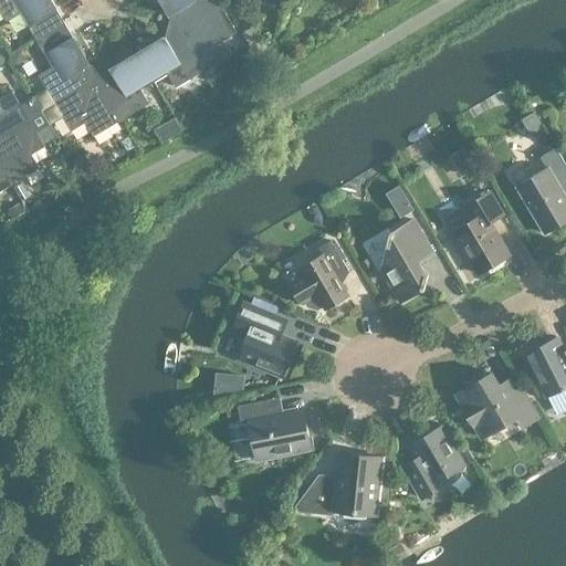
[(0,0),(0,8),(7,20),(20,11),(37,39),(65,22),(51,0),(0,0)]
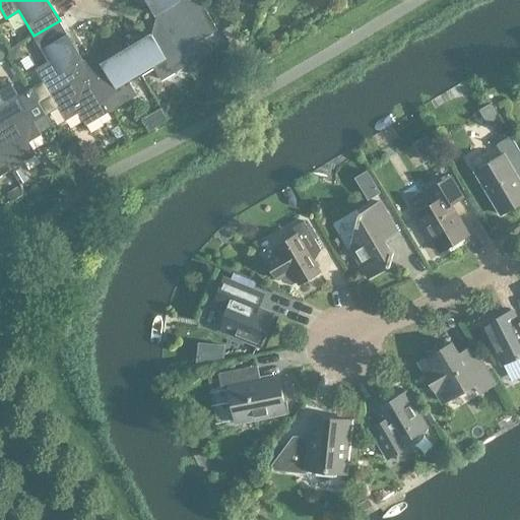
[(147,0),(156,14),(167,17),(176,19),(202,4),(199,0),(147,0)]
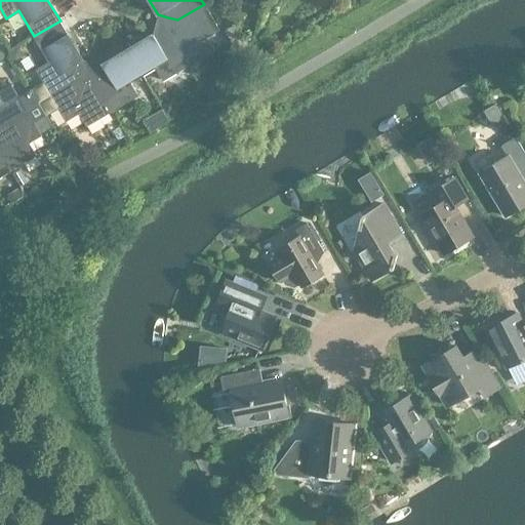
[(219,30),(204,4),(177,19),(168,17),(163,36),(173,38),(189,65),(214,49),(207,37),(219,30)]
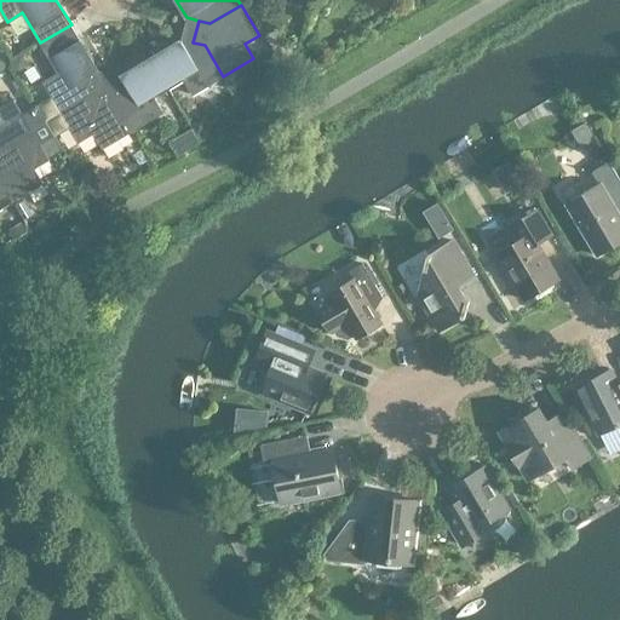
[(98,70),(72,24),(40,42),(58,73),(44,81),(52,97),(38,105),(46,120),(92,93),(95,81),(98,70)]
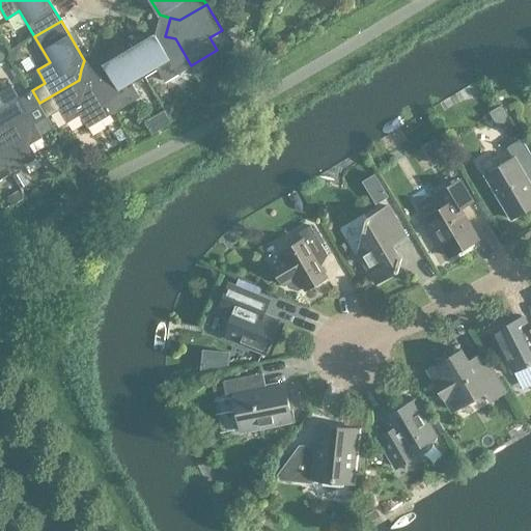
[(238,29),(227,35),(236,50),(246,44),(238,29)]
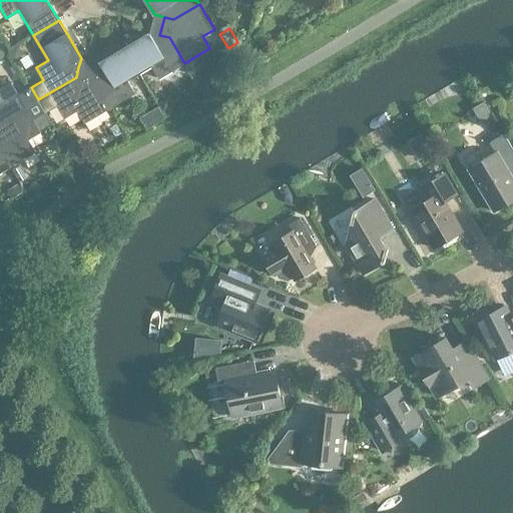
[(149,33),(124,47),(139,73),(152,66),(159,78),(184,63),(169,37),(159,35),(149,33)]
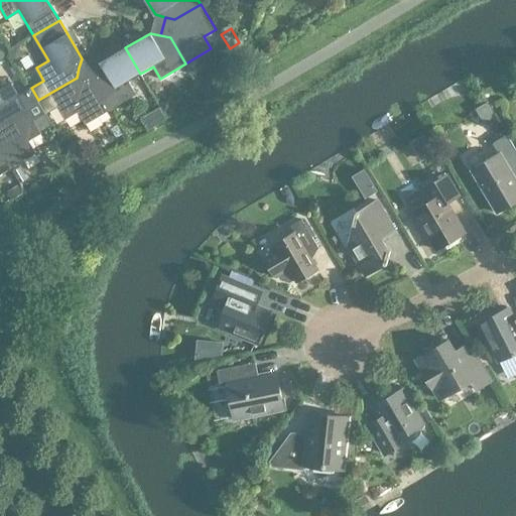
[(19,44),(9,50),(15,59),(22,55),(23,51),(19,44)]
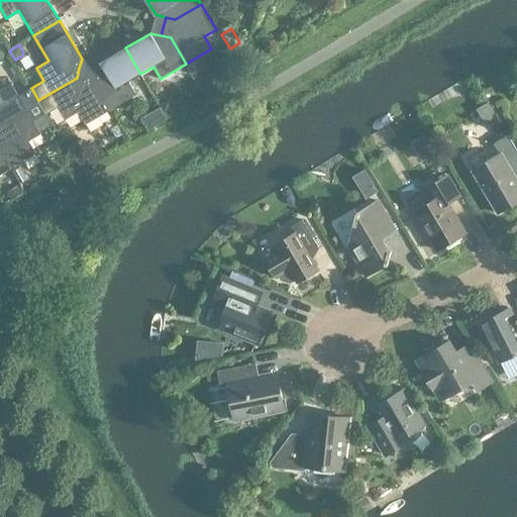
[(140,74),(125,47),(100,63),(98,73),(95,82),(111,108),(136,94),(128,81),(140,74)]
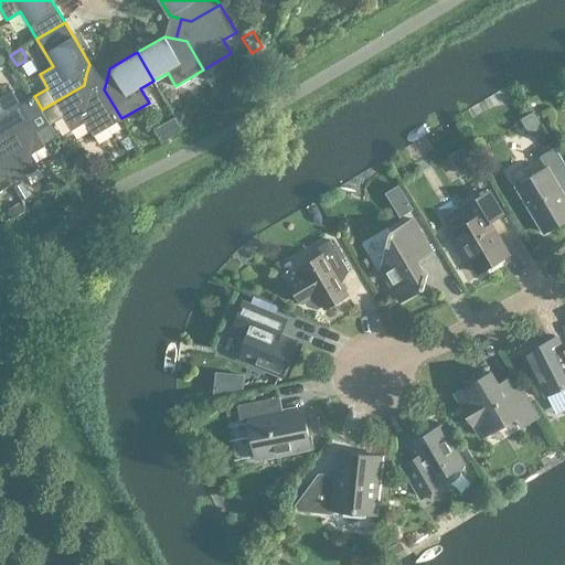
[(107,80),(86,74),(84,85),(42,109),(50,124),(64,116),(72,129),(85,121),(94,135),(121,118),(104,89),(107,80)]
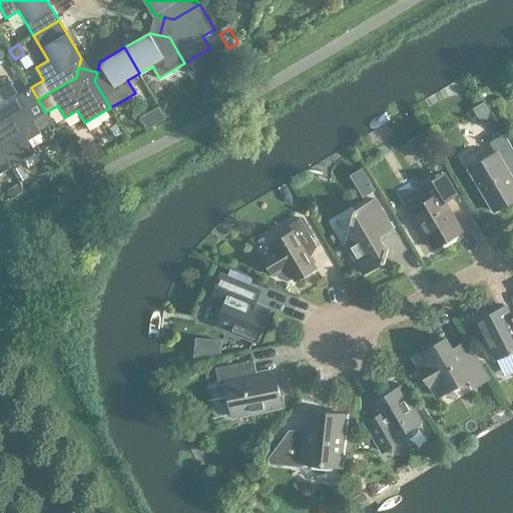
[(0,88),(0,121),(38,99),(31,87),(19,94),(11,82),(0,88)]
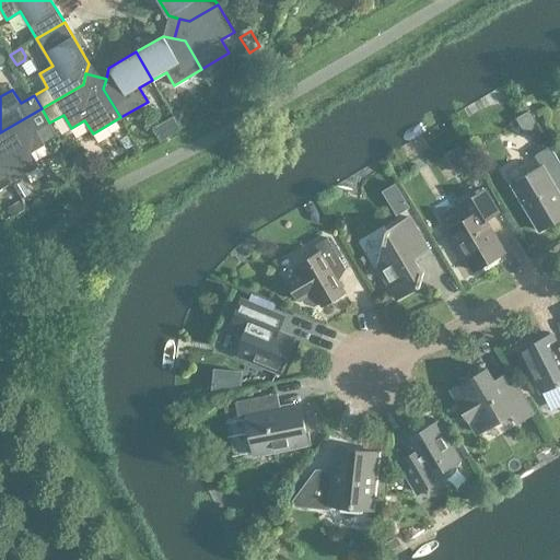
[(49,123),(42,108),(0,132),(0,162),(12,182),(38,165),(31,152),(44,143),(36,130),(49,123)]
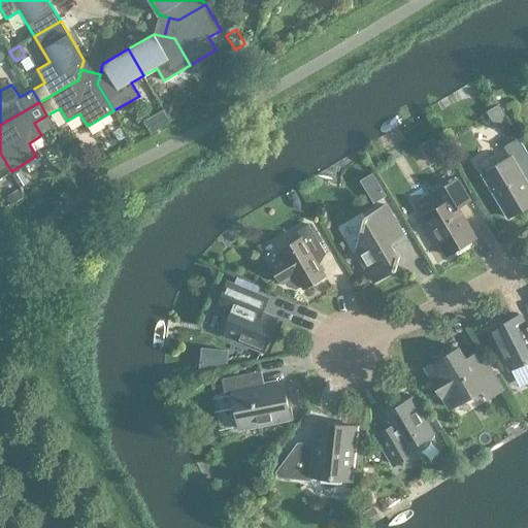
[(170,103),(163,107),(168,117),(179,109),(176,104),(170,103)]
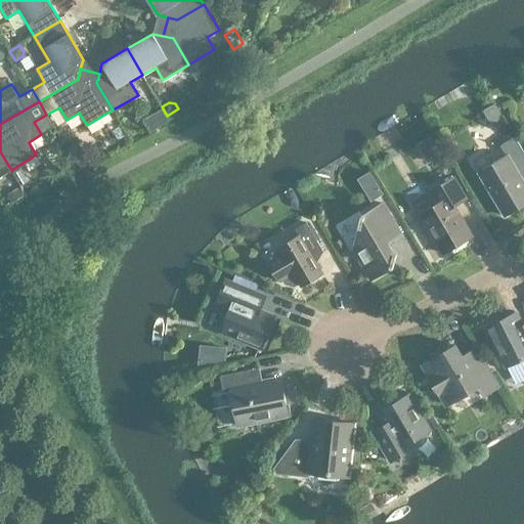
[(493,103),(482,110),(491,125),(501,118),(493,103)]
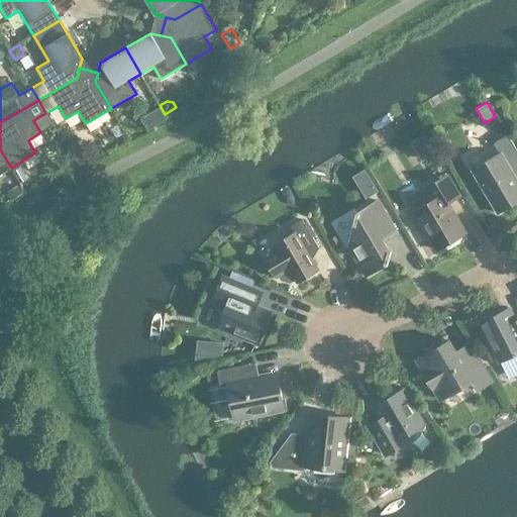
[(159,107),(149,112),(157,124),(166,119),(159,107)]
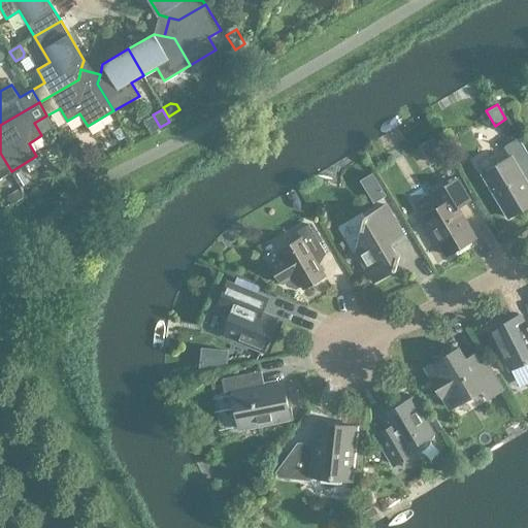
[(527,156),(527,153),(518,137),(505,144),(504,147),(510,157),(483,174),(507,217),(527,204),(527,184),(516,163),(527,156)]
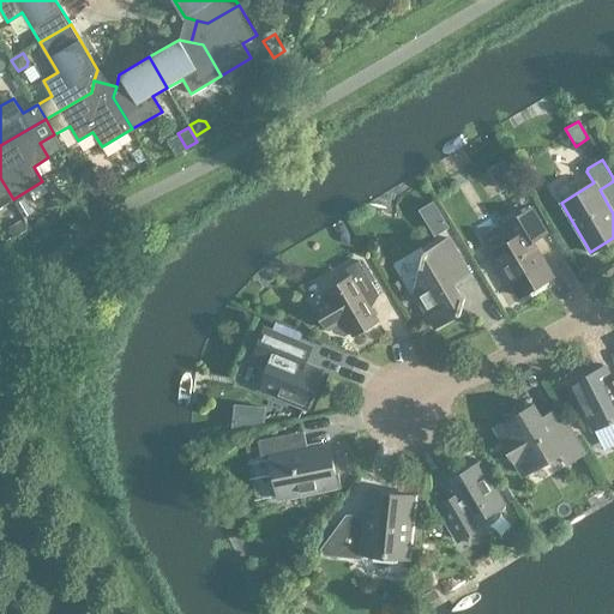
[(503,163),(488,172),(493,180),(507,172),(503,163)]
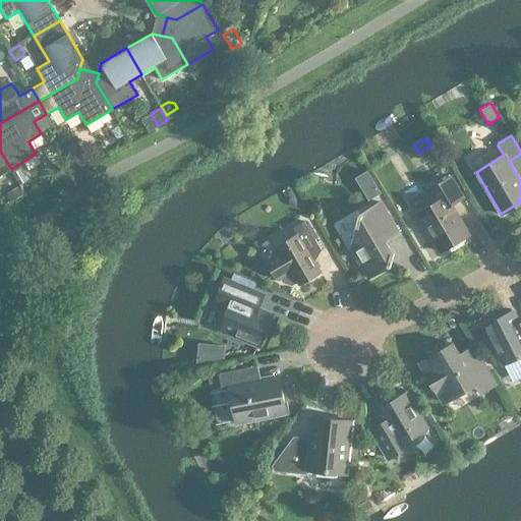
[(0,151),(0,175),(11,169),(0,151)]
